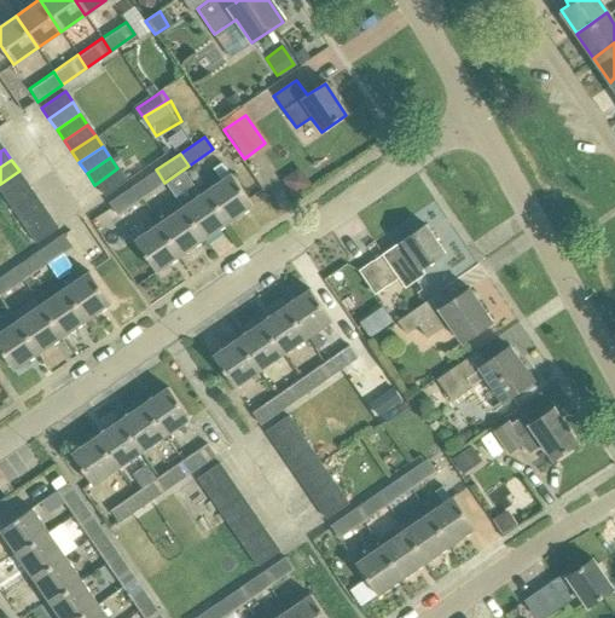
[(296,192),(313,180),(301,165),(285,177),(296,192)]
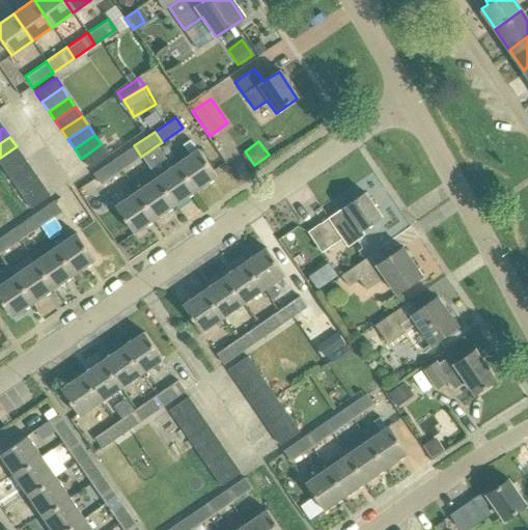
[(81,159),(87,168),(108,155),(101,144),(81,159)]
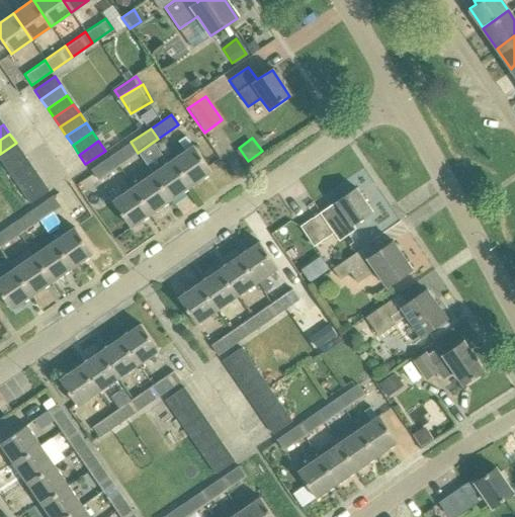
[(131,142),(110,156),(117,166),(138,153),(131,142)]
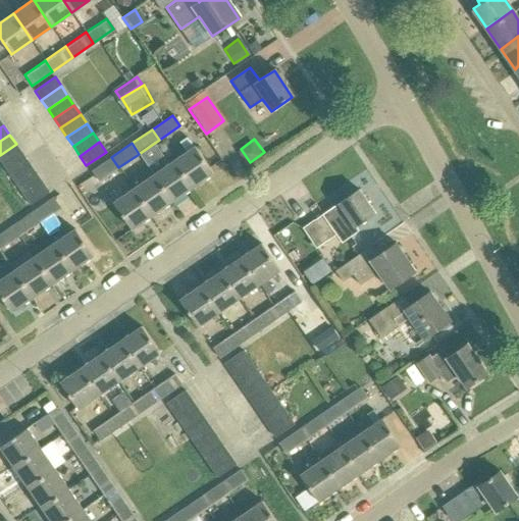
[(16,144),(0,155),(0,164),(2,167),(22,153),(16,144)]
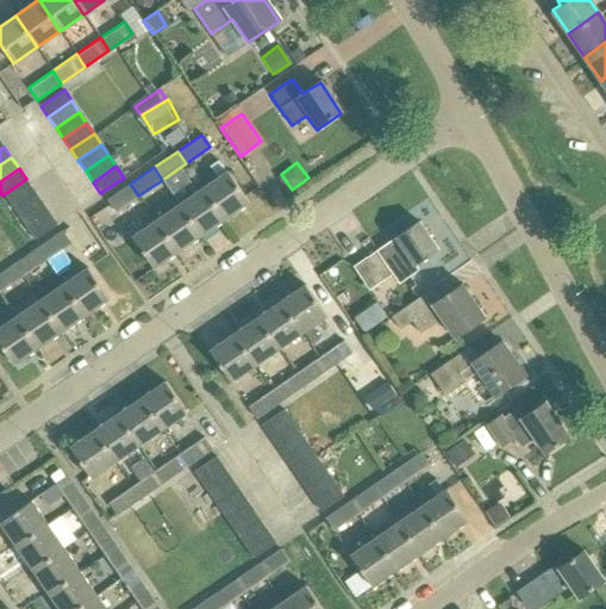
[(201,187),(224,219),(248,203),(226,172),(201,187)]
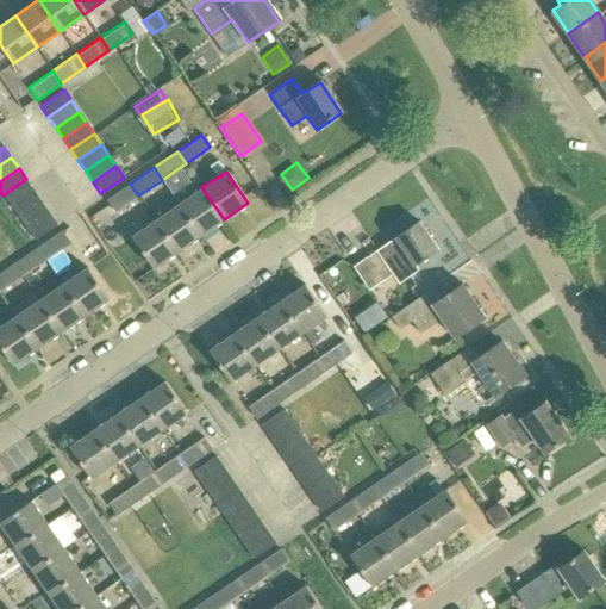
[(26,179),(2,196),(11,206),(33,191),(26,179)]
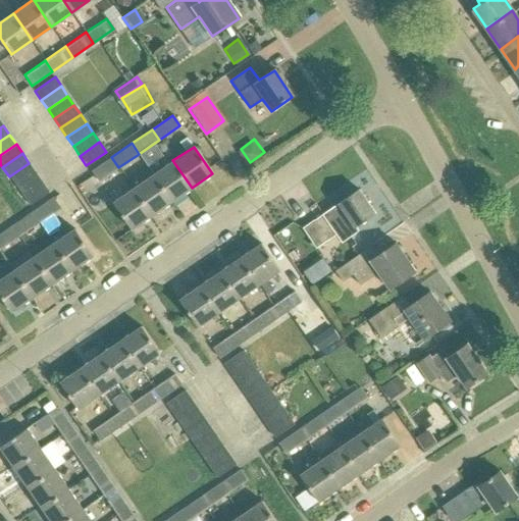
[(98,181),(118,167),(111,157),(90,171),(98,181)]
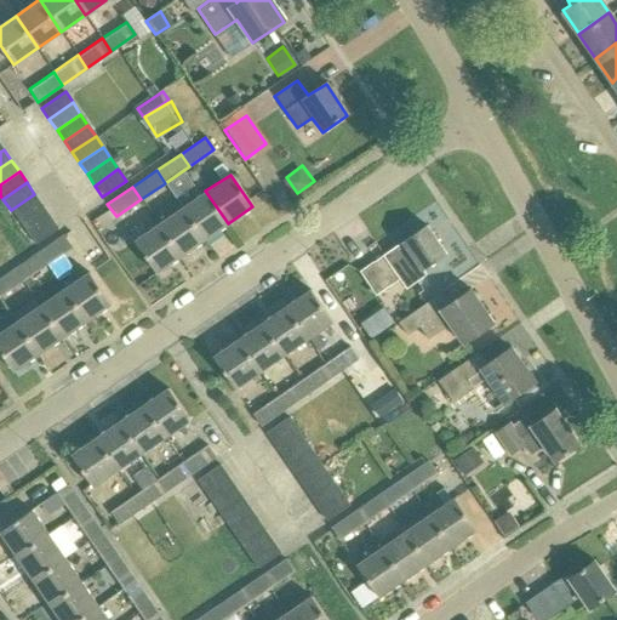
[(182,208),(204,239),(228,223),(205,191),(182,208)]
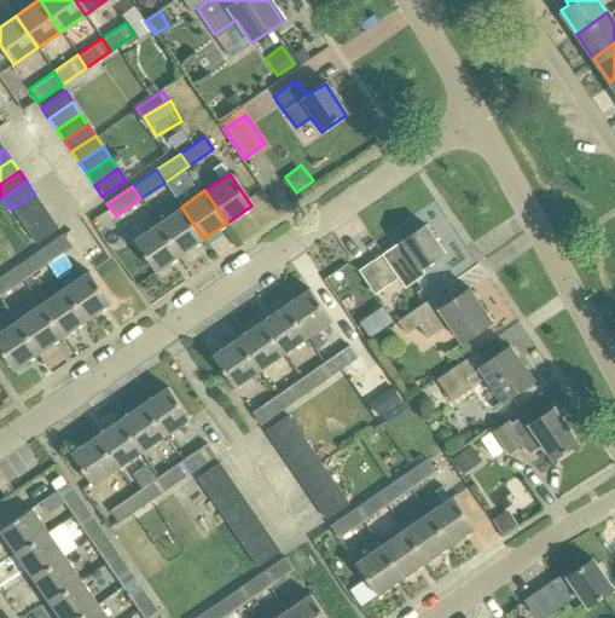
[(11,209),(18,220),(41,204),(34,194),(11,209)]
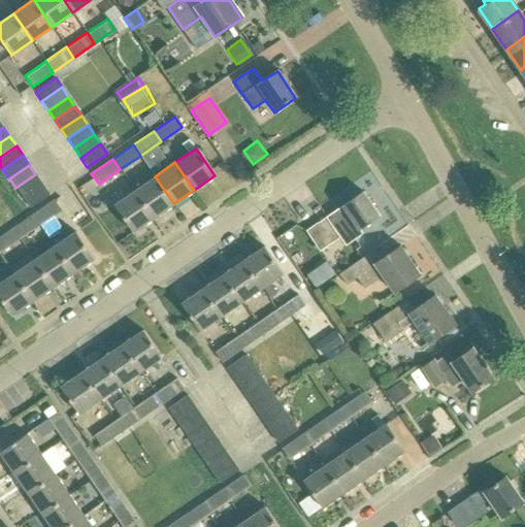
[(22,197),(42,184),(35,174),(15,188),(22,197)]
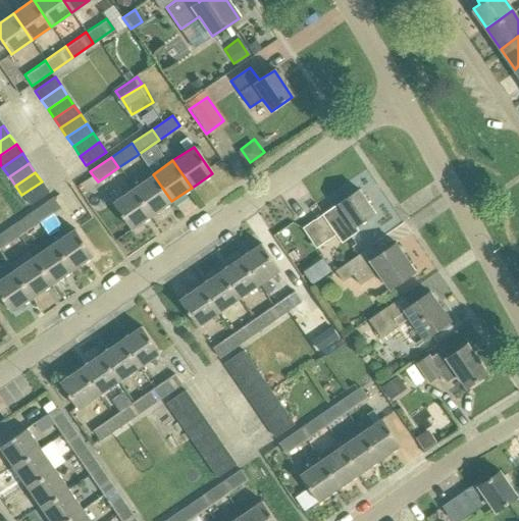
[(133,188),(151,215),(171,201),(153,174),(133,188)]
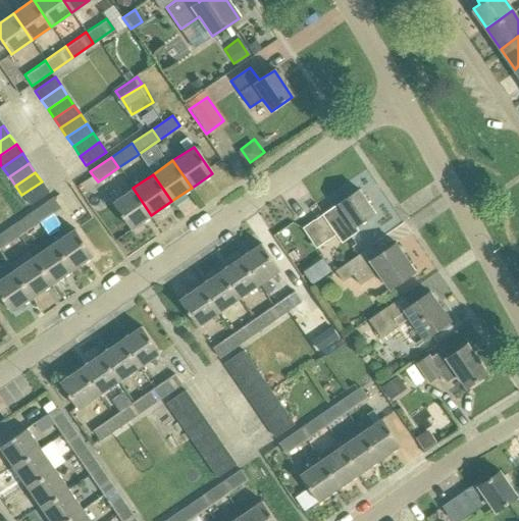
[(42,181),(21,195),(28,204),(29,205),(48,191),(42,181)]
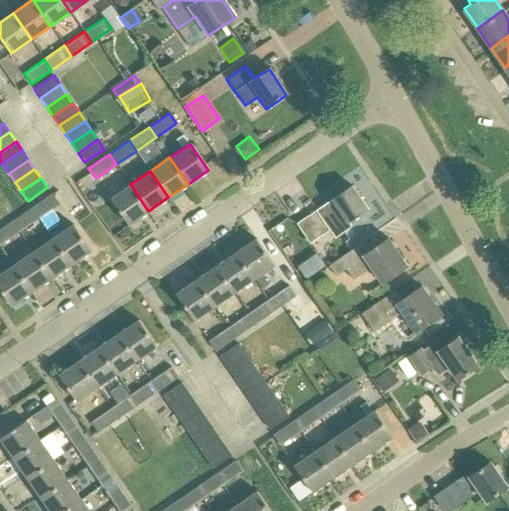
[(110,198),(128,225),(148,211),(130,184),(110,198)]
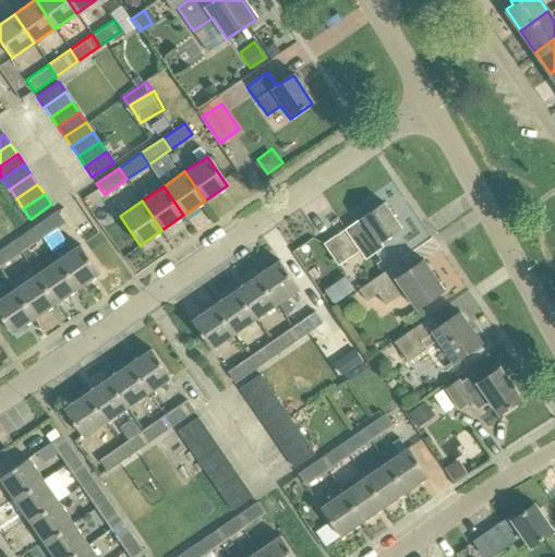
[(352,240),(369,229),(378,244),(401,229),(384,203),(323,244),(337,266),(360,251),(352,240)]
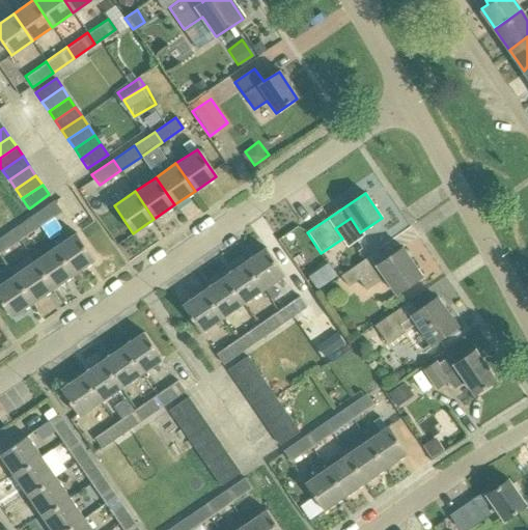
[(32,215),(39,226),(60,212),(53,200),(32,215)]
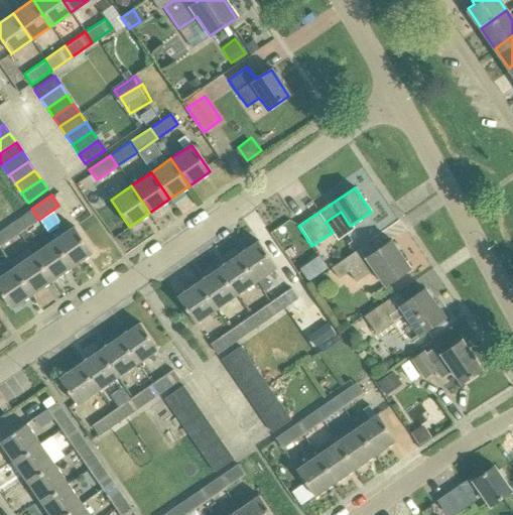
[(31,209),(11,223),(18,234),(38,220),(31,209)]
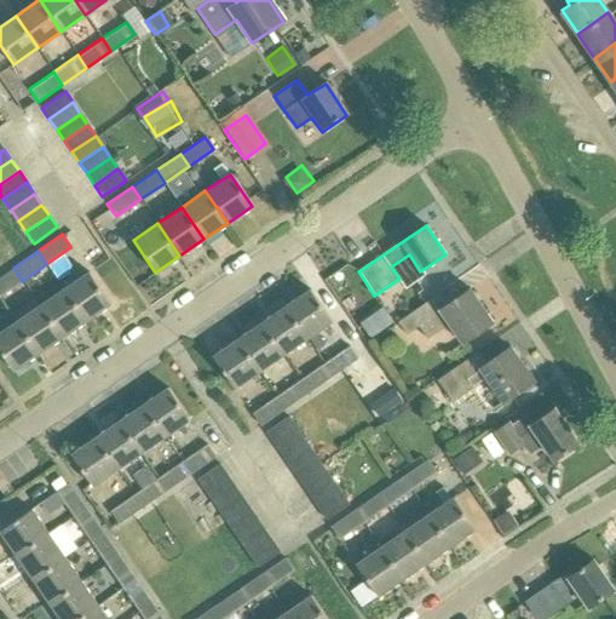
[(13,268),(0,276),(0,296),(22,281),(13,268)]
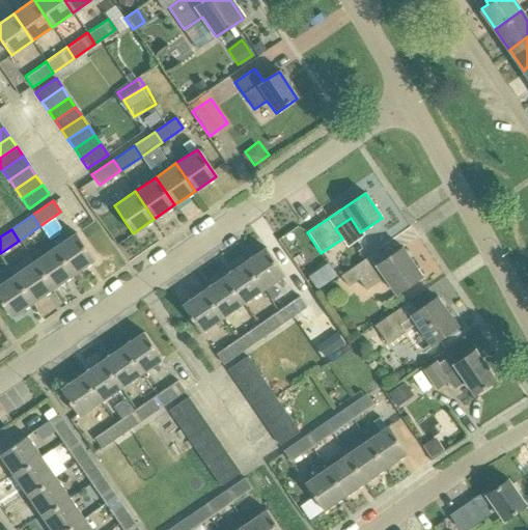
[(55,247),(74,274),(94,259),(76,232),(55,247)]
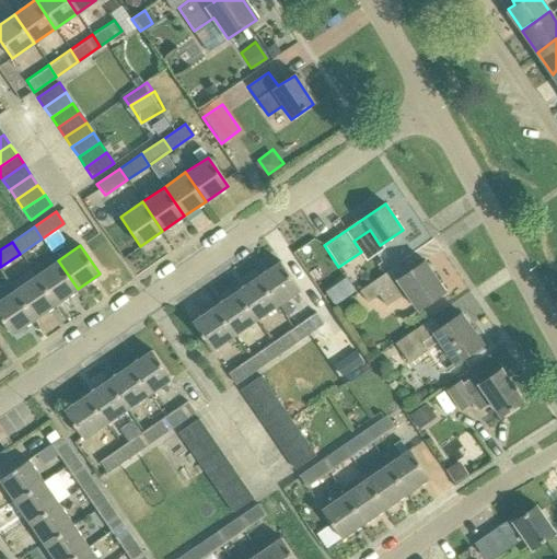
[(36,276),(56,304),(78,289),(58,260),(36,276)]
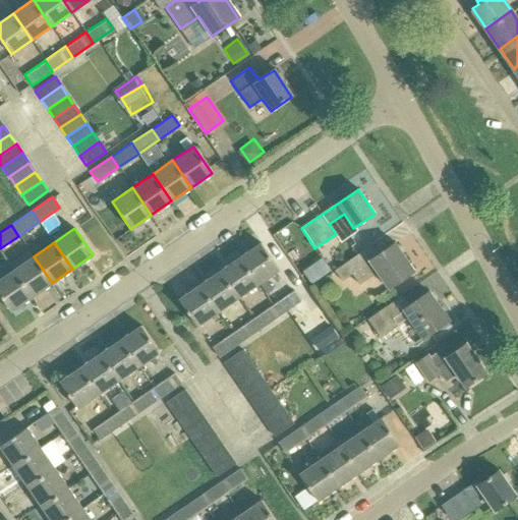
[(373,257),(367,248),(335,272),(342,282),(352,275),(359,285),(378,273),(389,289),(414,272),(394,243),(373,257)]
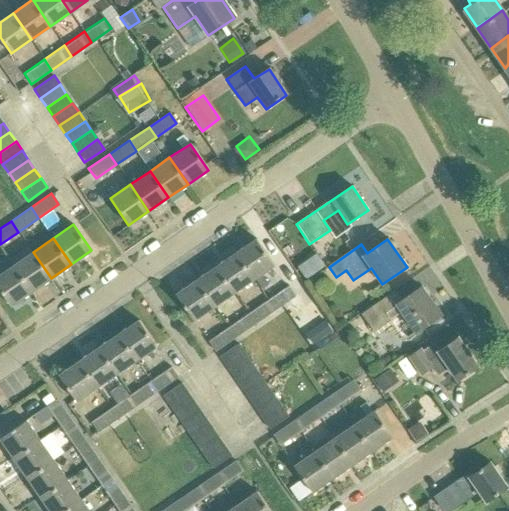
[(234,254),(252,280),(272,266),(254,240),(234,254)]
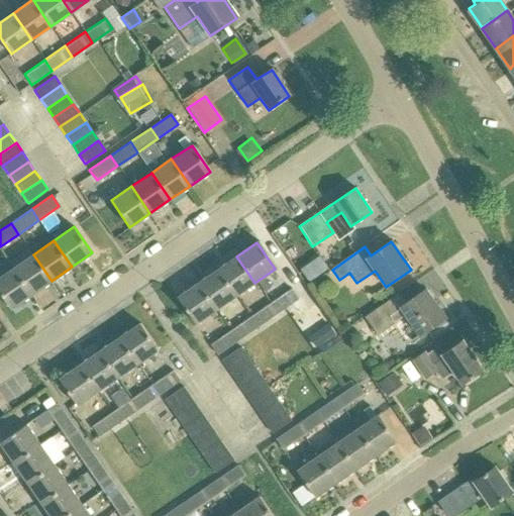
[(13,268),(32,294),(52,281),(33,254),(13,268)]
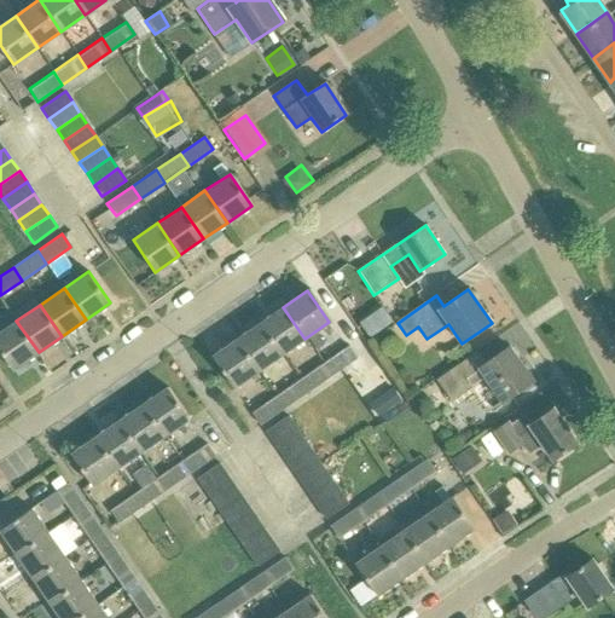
[(260,324),(282,356),(305,339),(283,307),(260,324)]
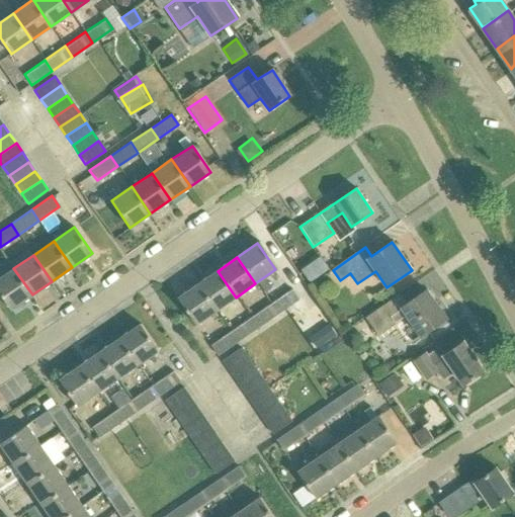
[(0,291),(11,309),(32,294),(13,268),(0,277),(0,291)]
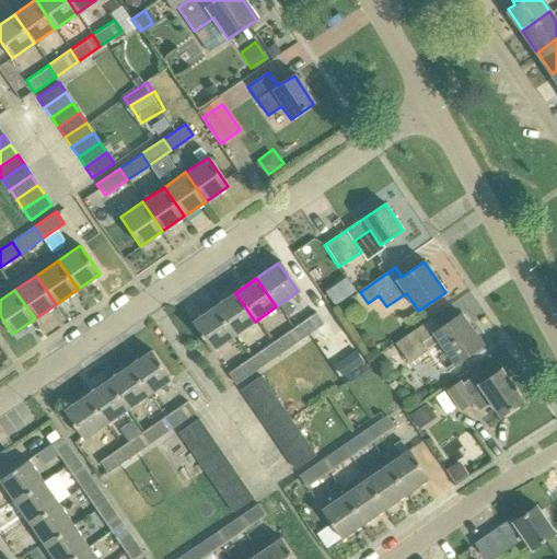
[(213,307),(233,336),(255,322),(235,293),(213,307)]
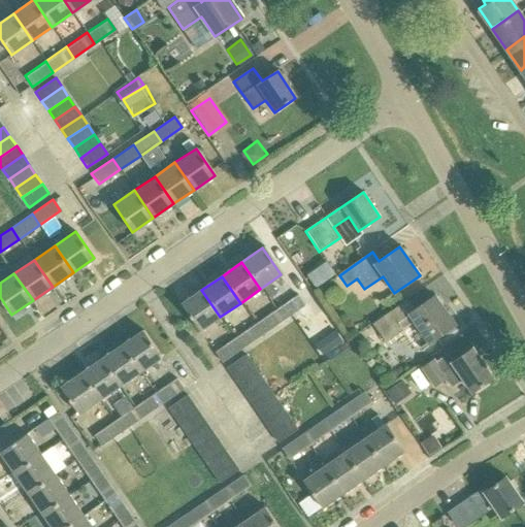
[(181,304),(199,331),(220,317),(201,290),(181,304)]
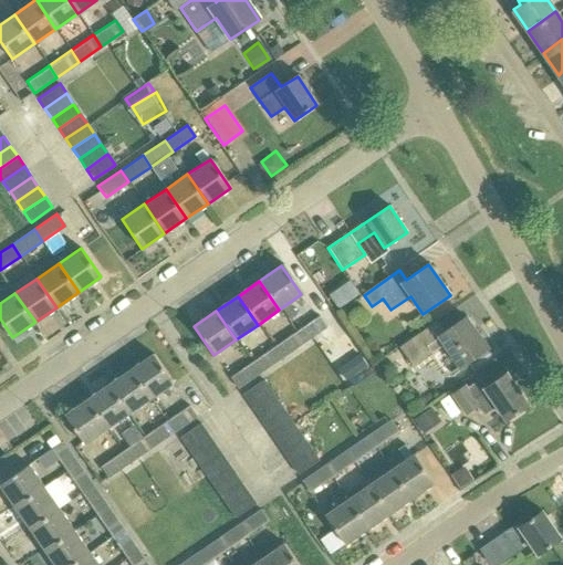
[(294,331),(303,343),(324,327),(316,315),(294,331)]
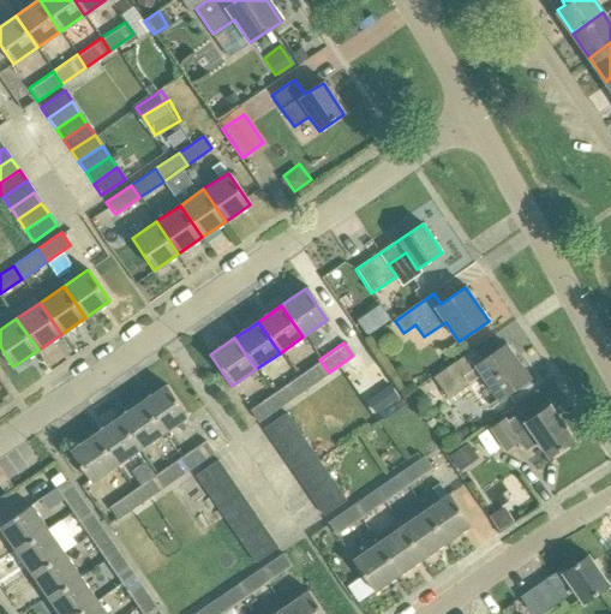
[(481,362),(474,350),(433,377),(449,399),(483,376),(499,400),(528,379),(505,345),(481,362)]
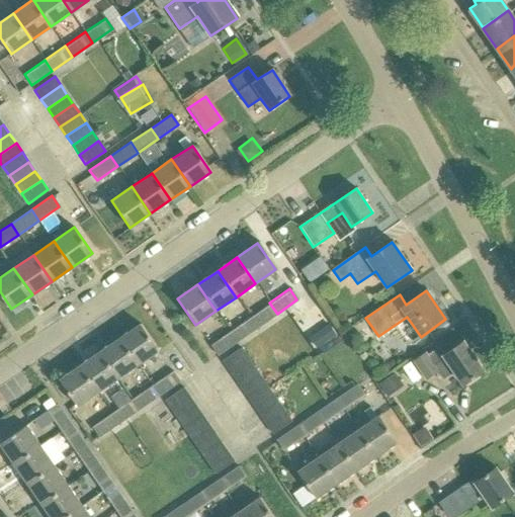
[(249,316),(257,328),(277,314),(269,303),(249,316)]
